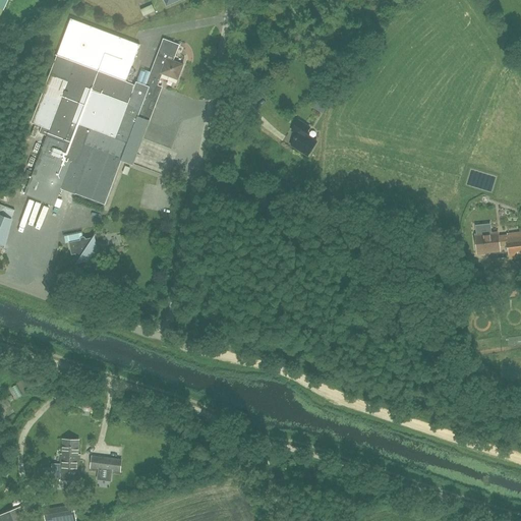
[(143,11),(147,17),(158,12),(155,6),(143,11)]
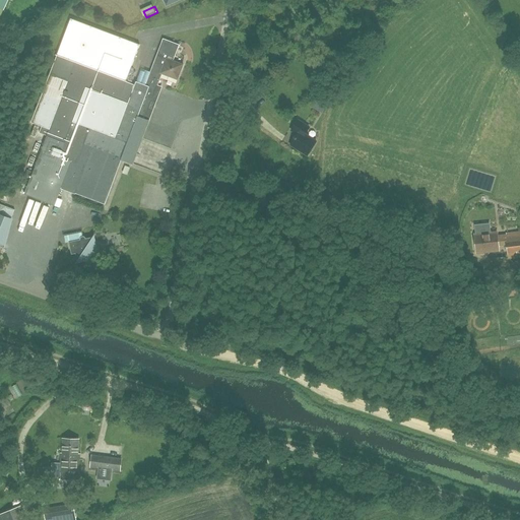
[(157,86),(163,74),(178,80),(183,65),(174,61),(180,45),(163,39),(145,85),(136,82),(135,85),(127,82),(127,81),(126,81),(139,45),(70,19),(57,56),(56,56),(55,56),(57,57),(31,123),(49,130),(42,150),(31,177),(24,195),(55,206),(61,189),(75,195),(75,194),(105,205),(122,159),(133,164),(161,88),(157,86)]
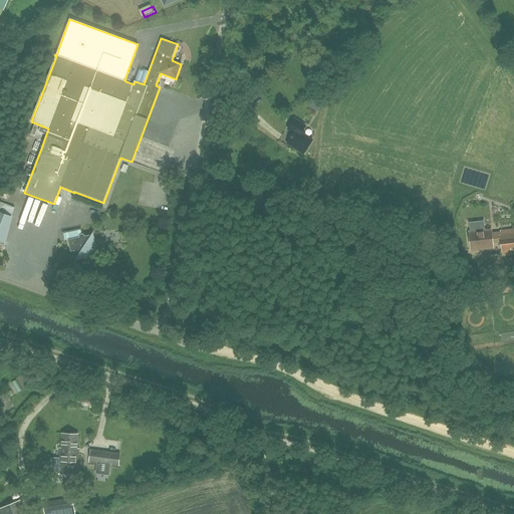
[(304,154),(312,140),(301,133),(306,125),(294,118),(288,129),(294,133),(287,144),(304,154)]
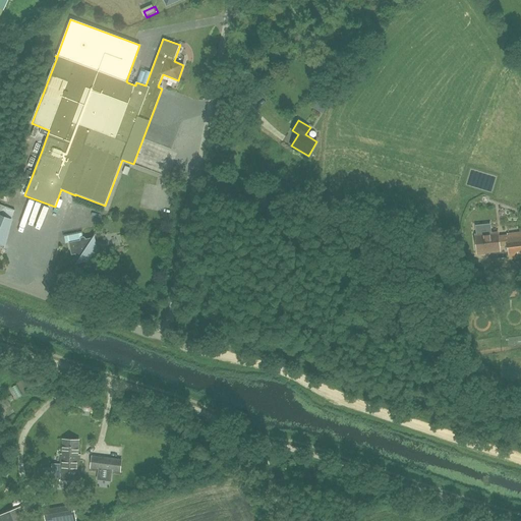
[(34,137),(38,139),(42,128),(38,126),(34,137)]
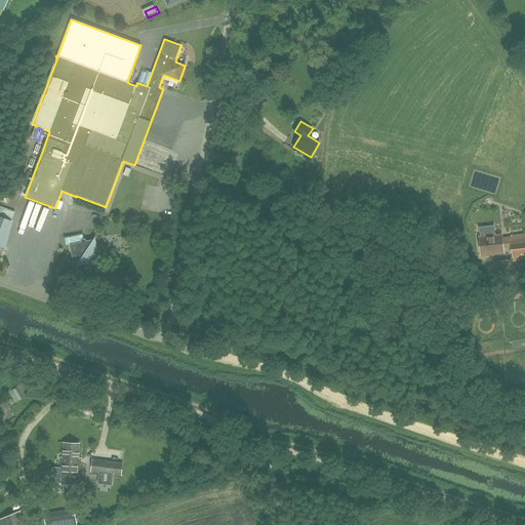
[(61,201),(56,209),(64,211),(67,203),(61,201)]
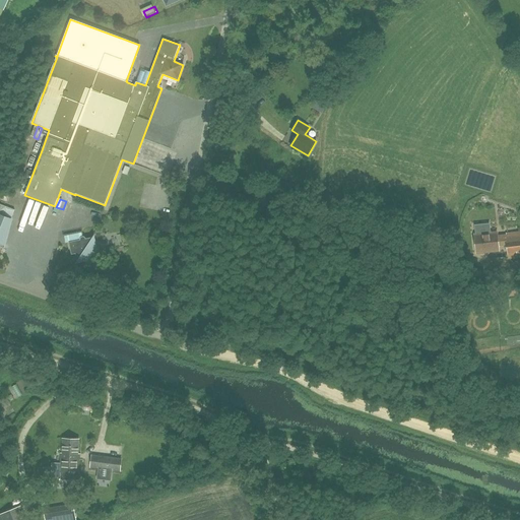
[(0,243),(4,235),(5,236),(11,219),(0,214),(0,243)]
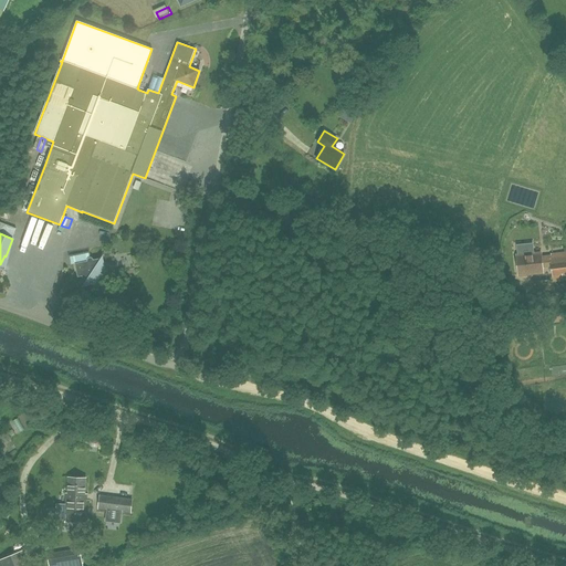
[(23,241),(50,247),(52,240),(25,234),(23,241)]
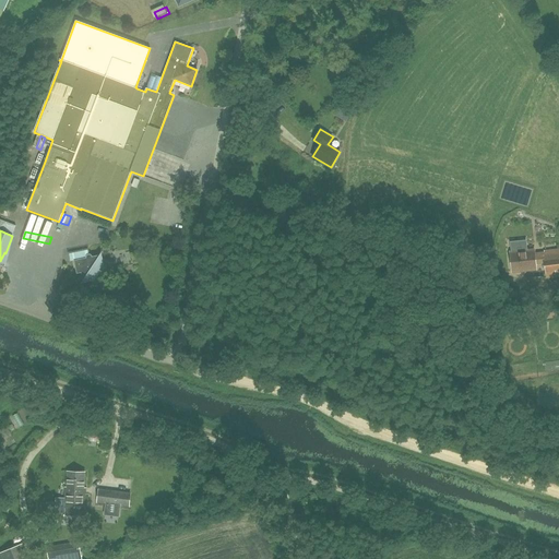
[(536,270),(535,263),(545,262),(547,277),(558,275),(558,250),(534,254),(534,251),(510,254),(513,273),(536,270)]
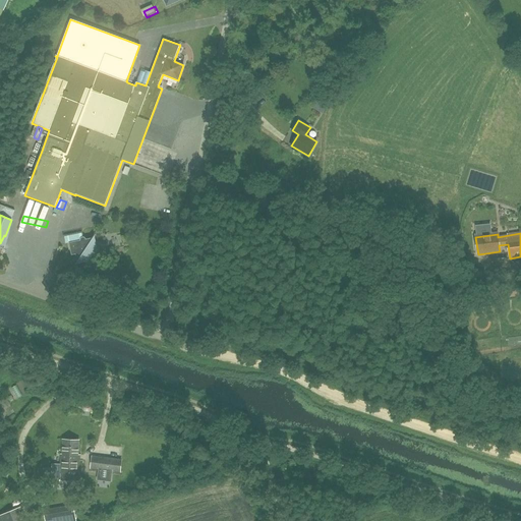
[(84,237),(83,237),(68,240),(71,255),(75,254),(77,263),(96,259),(98,255),(94,238),(85,239),(85,238),(84,237)]
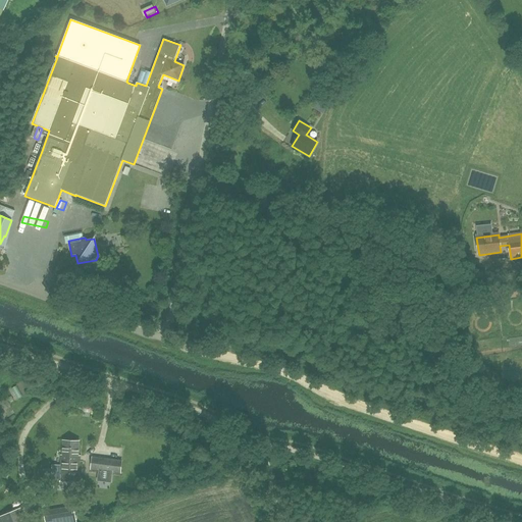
[(521,295),(521,282),(507,285),(509,297),(521,295)]
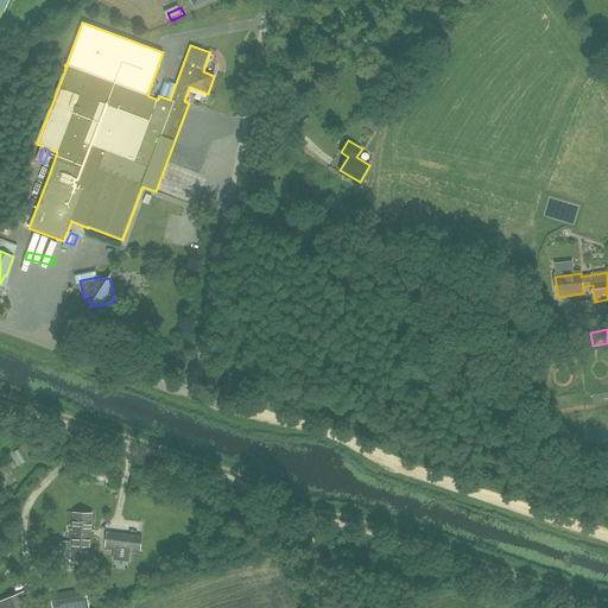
[(71,530),(71,537),(70,561),(90,562),(93,531),(92,531),(92,514),(74,513),(73,530),(71,530)]
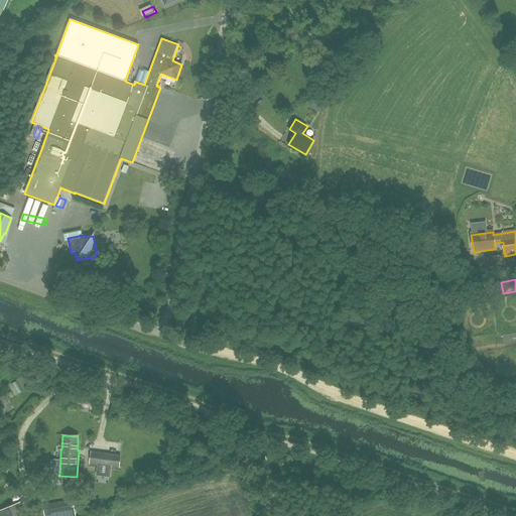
[(99,465),(97,475),(109,476),(111,466),(119,467),(121,456),(92,453),(91,464),(99,465)]
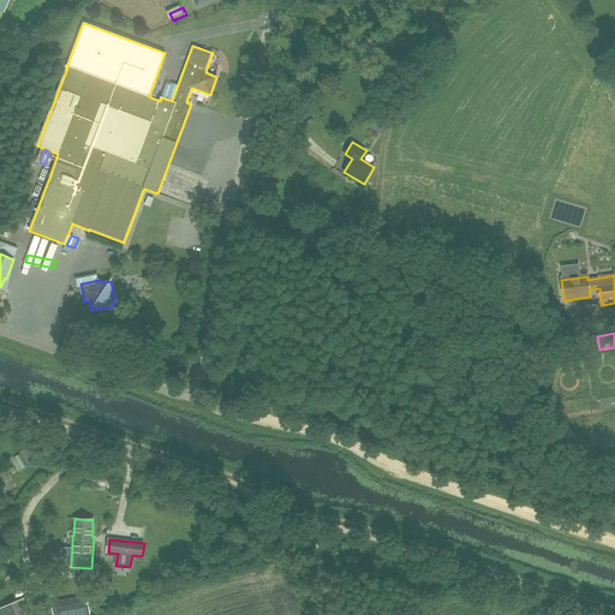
[(53,604),(54,614),(82,614),(90,614),(88,598),(53,604)]
